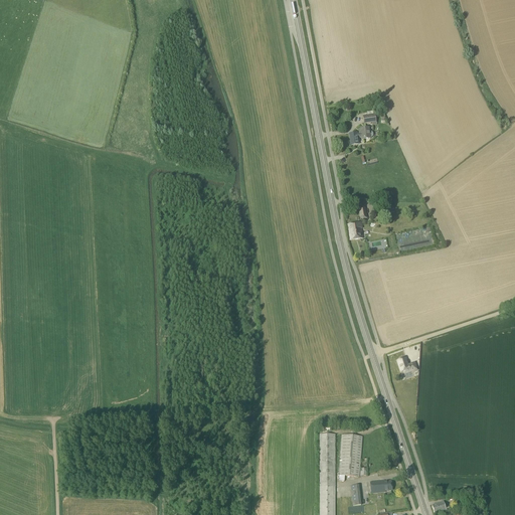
[(376,126),(375,115),(362,117),(363,125),(372,124),(372,126),(376,126)]
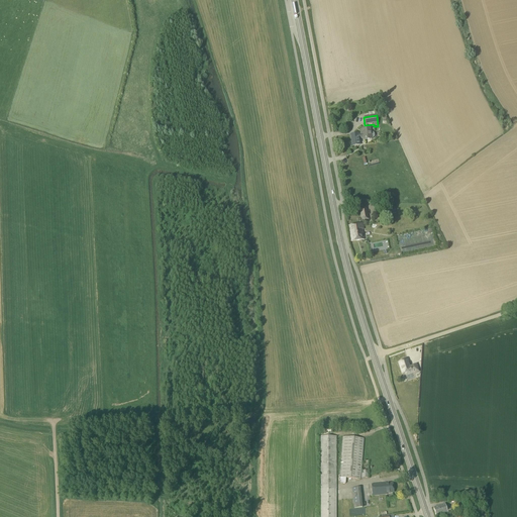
[(360,134),(360,138),(363,138),(363,141),(372,139),(372,138),(374,138),(375,137),(374,134),(373,132),(371,133),(371,128),(364,129),(365,133),(362,133),(363,134),(360,134)]
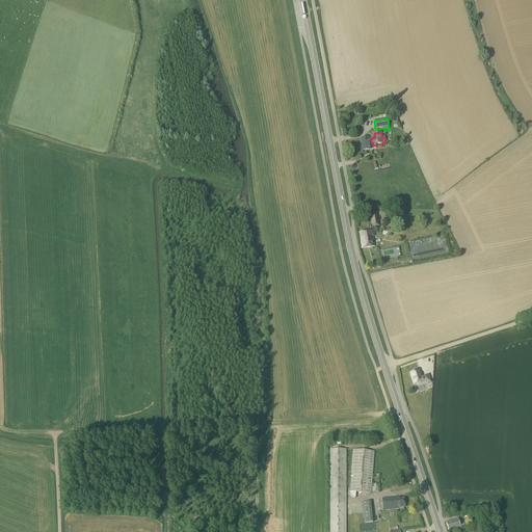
[(371,142),(371,138),(369,139),(369,137),(361,139),(363,151),(370,150),(369,142),(371,142)]
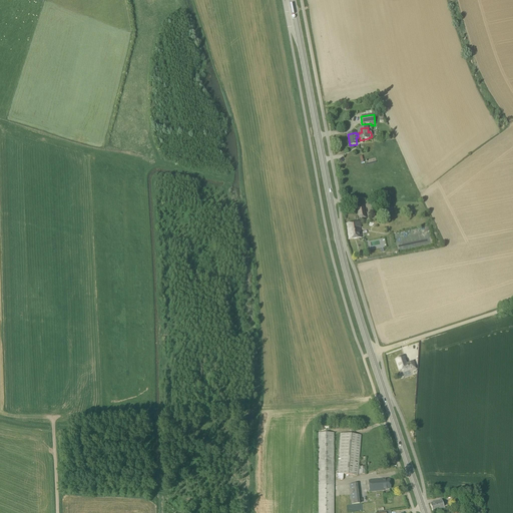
[(359,219),(366,217),(364,206),(357,207),(359,219)]
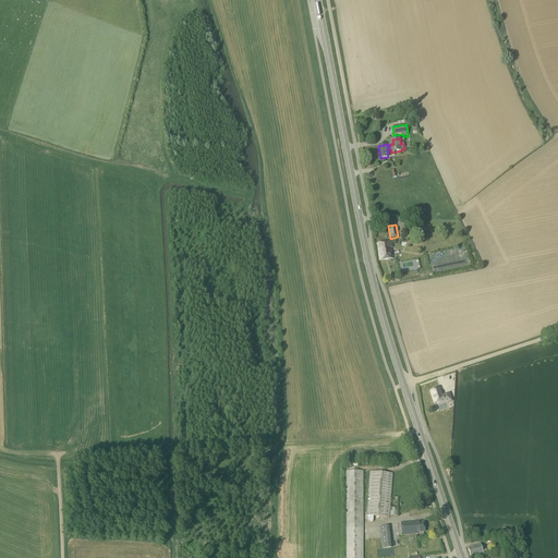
[(379,261),(392,258),(391,247),(392,247),(391,241),(376,243),(379,261)]
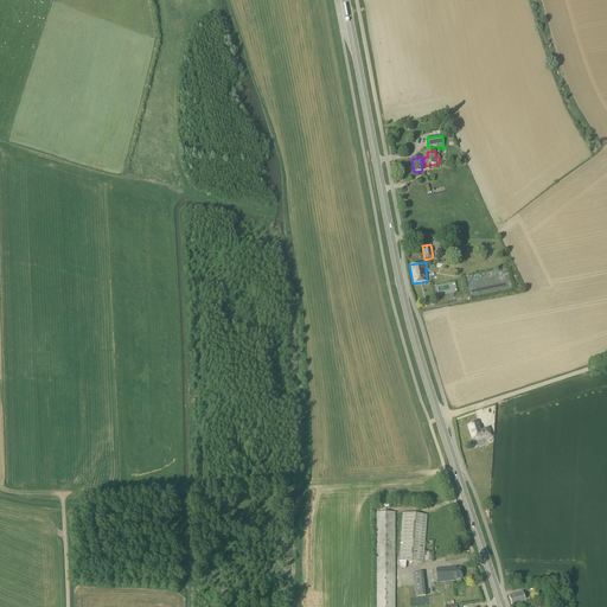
[(480,430),(478,422),(468,426),(472,439),(475,438),(477,441),(491,436),(489,428),(480,430)]
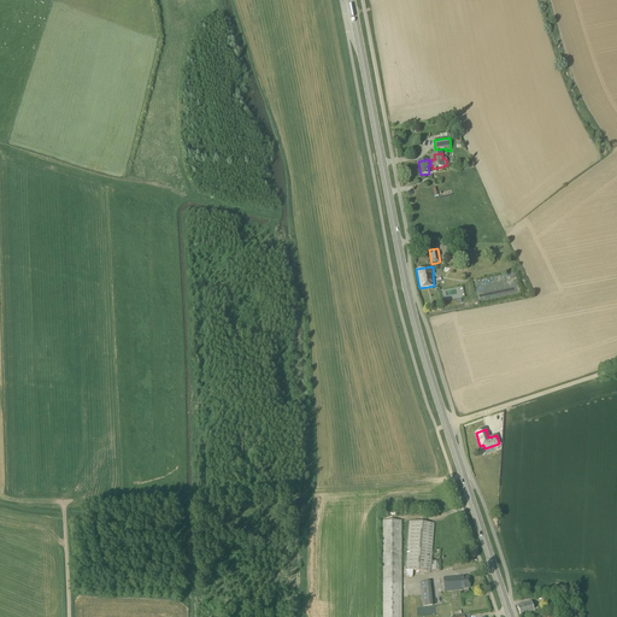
[(382,616),(400,616),(401,521),(382,521),(382,616)]
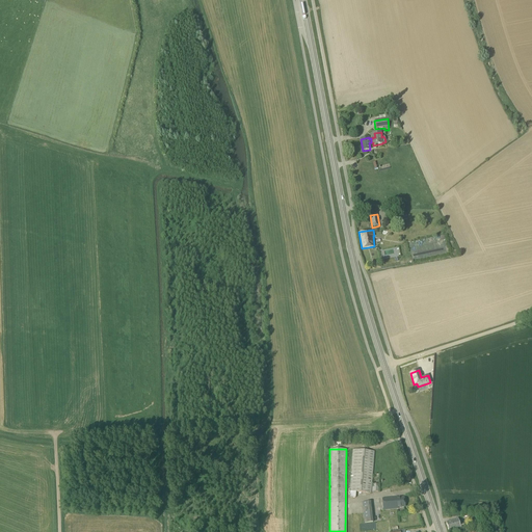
[(371,494),(374,452),(352,450),(349,491),(350,491),(349,498),(355,498),(355,493),(371,494)]
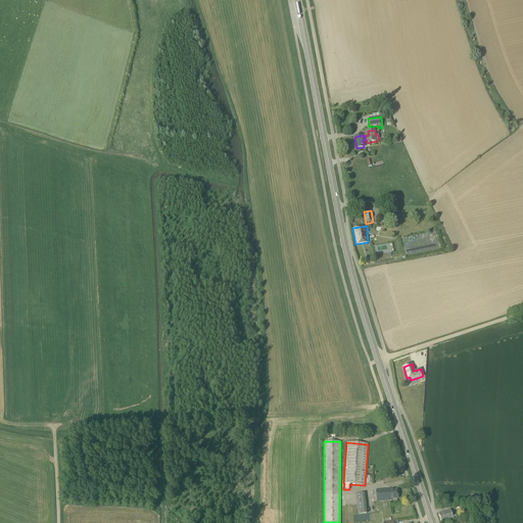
[(390,490),(389,489),(375,490),(377,502),(391,501),(391,500),(398,498),(396,489),(390,490)]
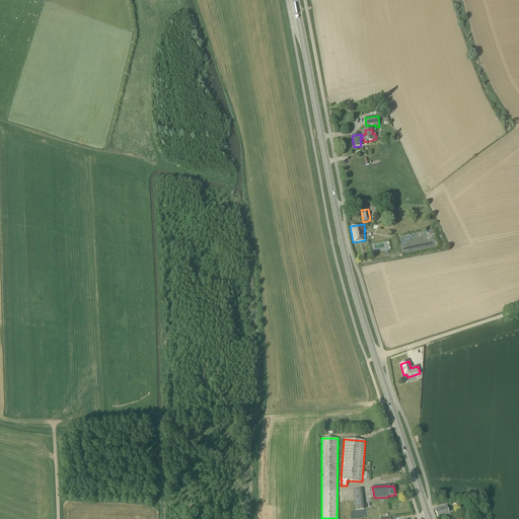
[(355,511),(364,510),(361,490),(353,491),(355,511)]
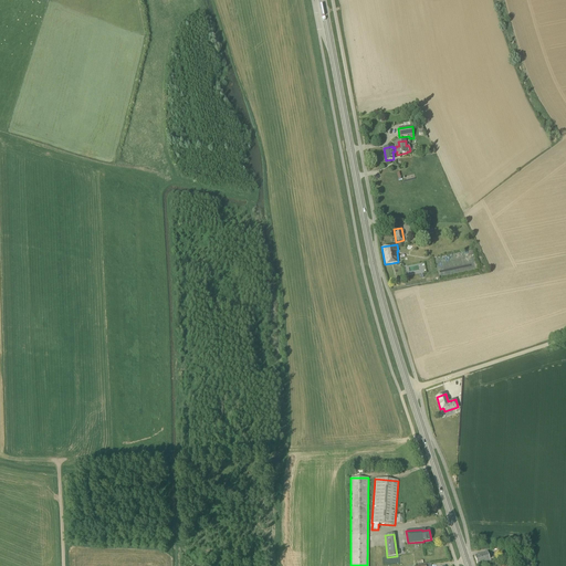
[(510,557),(510,547),(498,547),(498,556),(510,557)]
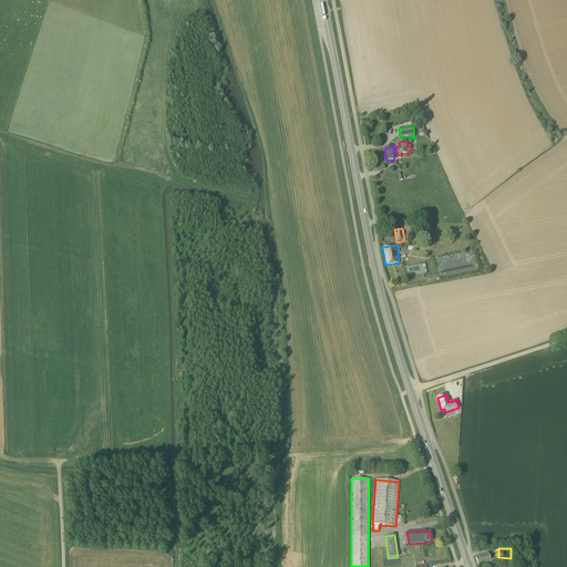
[(490,559),(487,554),(475,557),(478,566),(491,563),(498,560),(497,557),(490,559)]
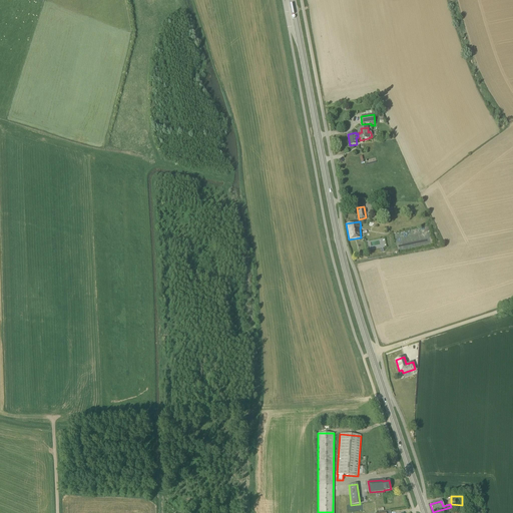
All buildings are outlined.
